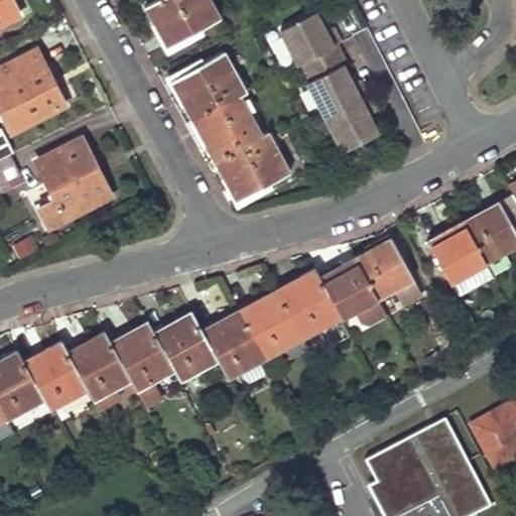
[(0,0),(0,24),(17,16),(8,0),(0,0)]
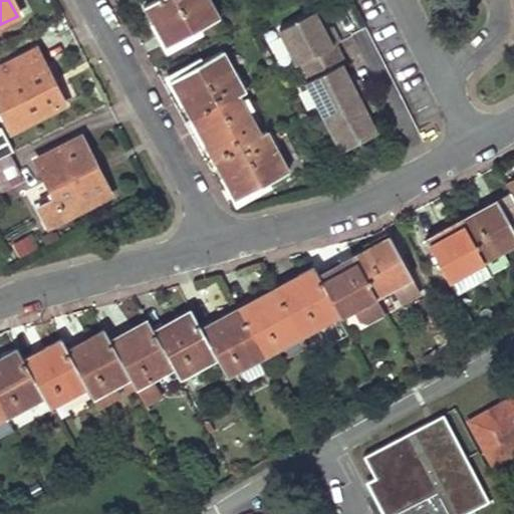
[(152,0),(142,6),(165,46),(218,18),(208,0),(152,0)]
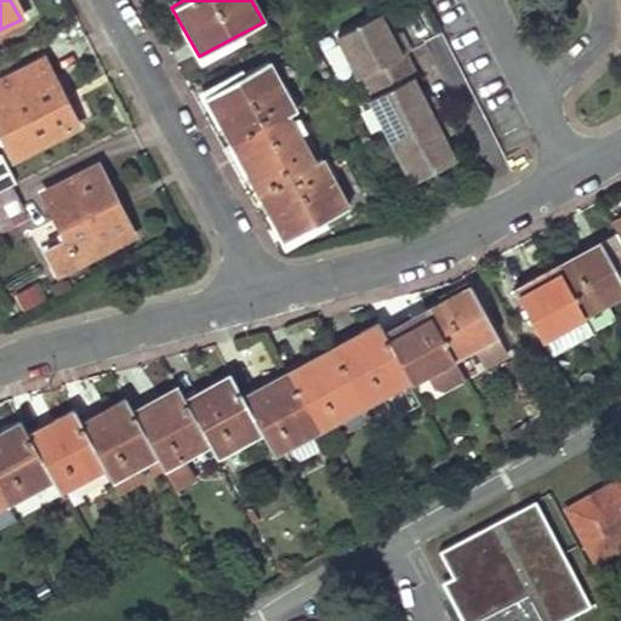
[(358,77),(402,53),(406,51),(397,33),(393,35),(391,29),(385,33),(375,15),(334,36),(355,78),(358,77)]
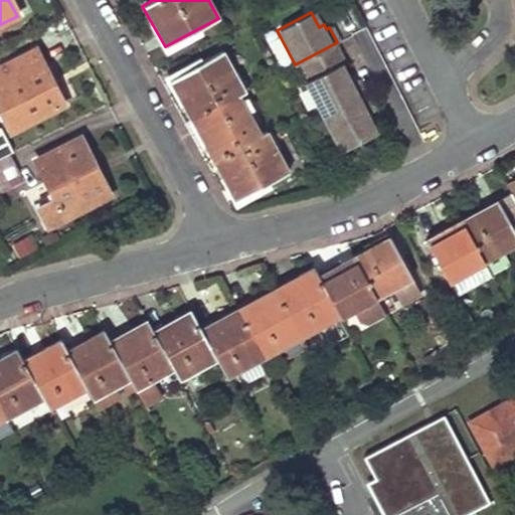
[(322,117),(364,95),(356,79),(352,81),(350,76),(346,79),(339,66),(343,63),(333,44),(297,63),(307,81),(304,82),(322,117)]
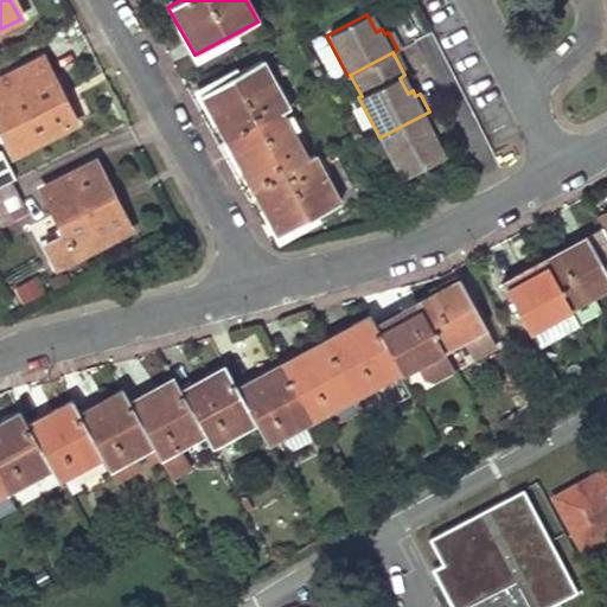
[(0,133),(11,154),(74,123),(40,58),(0,78),(0,133)]
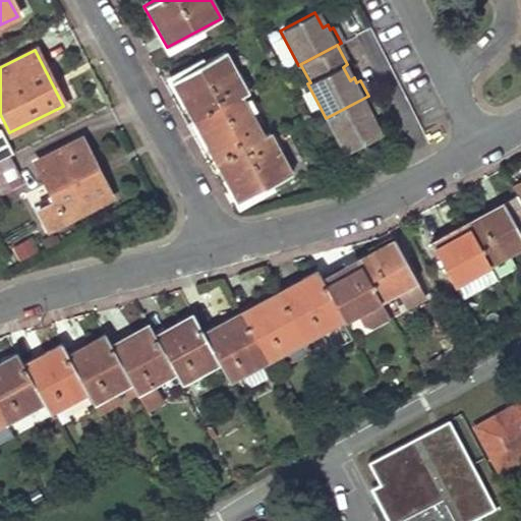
[(189,124),(239,97),(246,94),(223,51),(168,81),(189,124)]
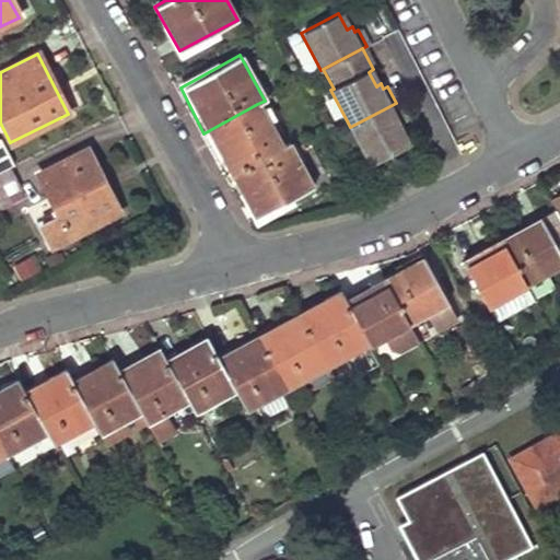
[(371,164),(407,144),(399,129),(404,126),(401,121),(405,119),(396,103),(350,127),(371,164)]
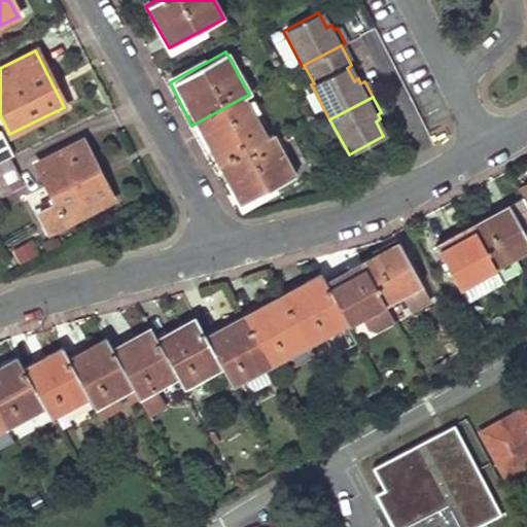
[(214,166),(265,138),(242,98),(191,126),(214,166)]
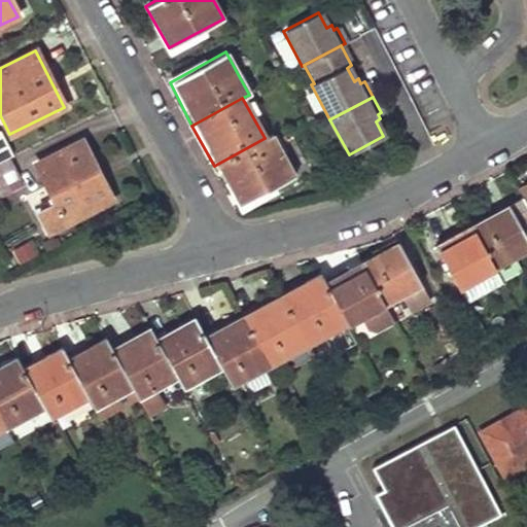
[(0,159),(10,154),(0,132),(0,159)]
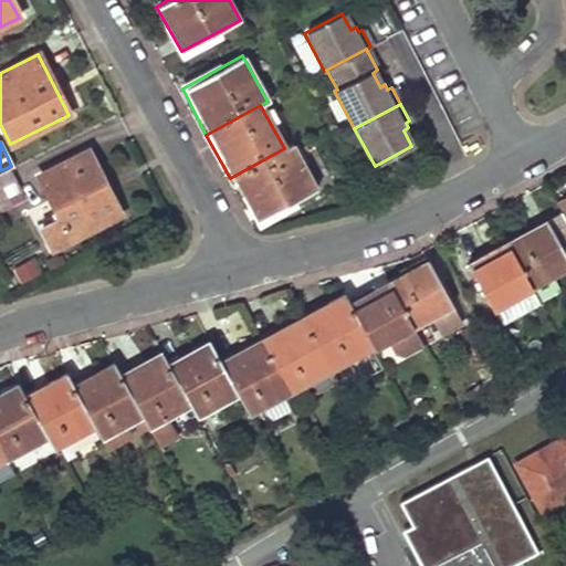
[(230,178),(254,221),(315,189),(292,145),(284,148),(230,178)]
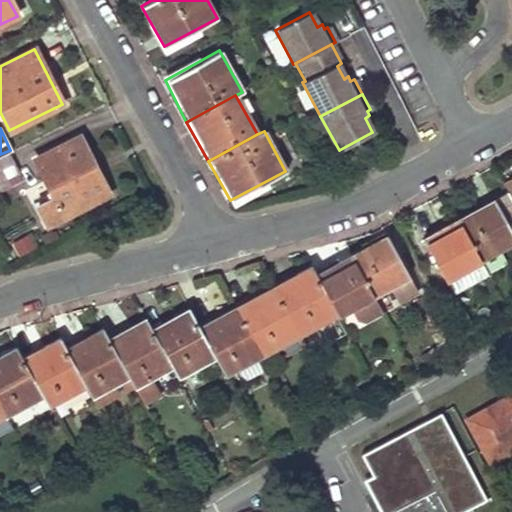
[(45,226),(107,194),(79,138),(34,161),(53,197),(36,207),(45,226)]
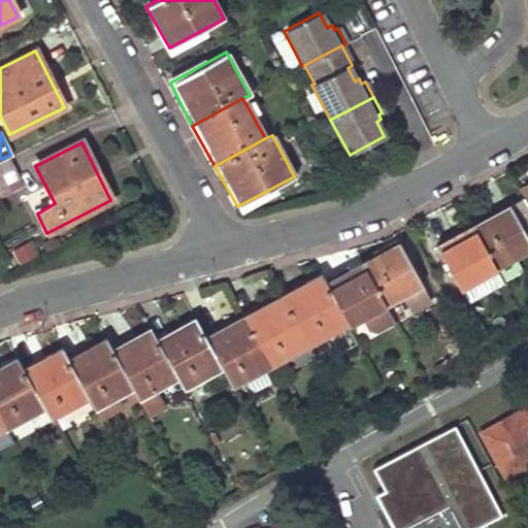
[(527,183),(518,189),(527,206),(527,183)]
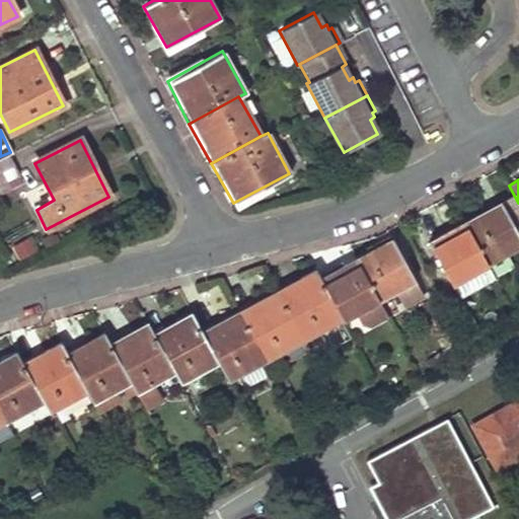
[(488,209),(464,221),(488,263),(518,245),(518,234),(501,201),(488,209)]
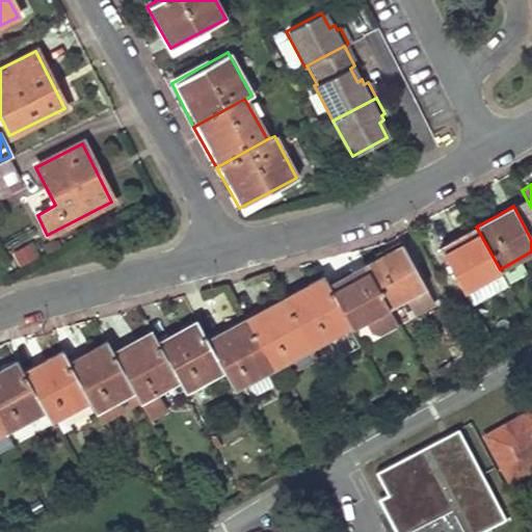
[(458,236),(440,246),(463,289),(500,269),(476,227),(458,236)]
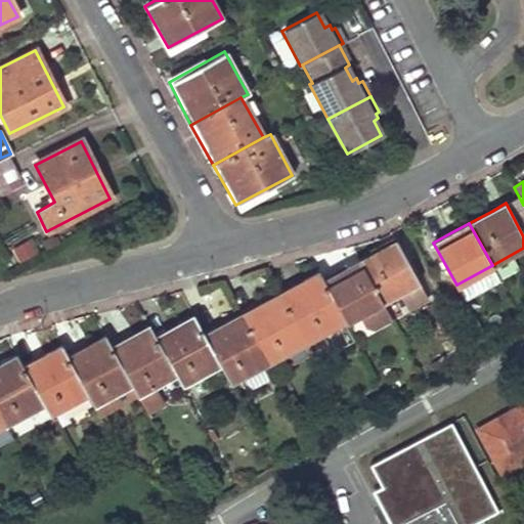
[(19,264),(39,255),(31,238),(12,247),(19,264)]
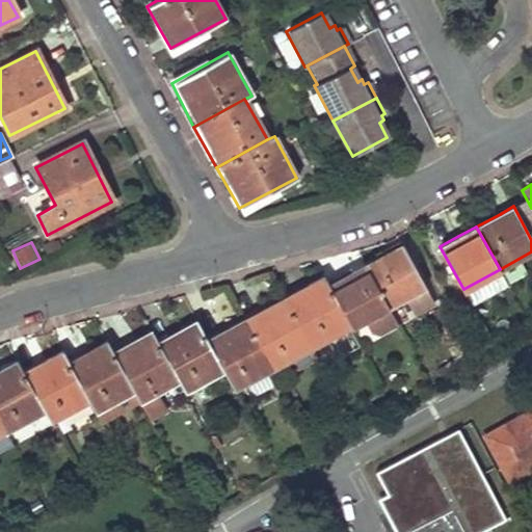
[(387,254),(366,264),(390,308),(426,289),(401,246),(387,254)]
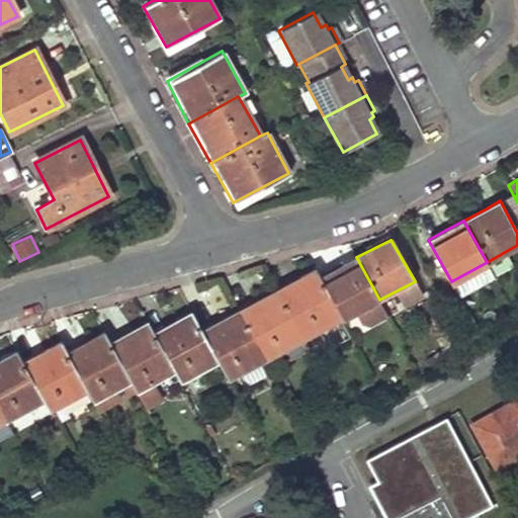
[(337,266),(321,275),(344,318),(379,299),(356,257),(337,266)]
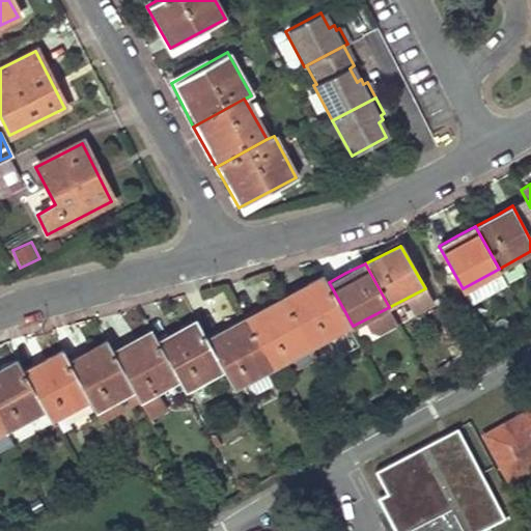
[(303,285),(283,295),(311,347),(353,326),(329,282),(324,274),(303,285)]
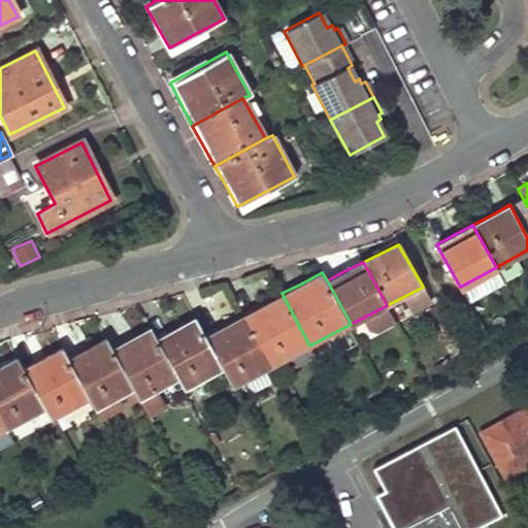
[(263,304),(244,315),(271,366),(309,345),(282,293),(263,304)]
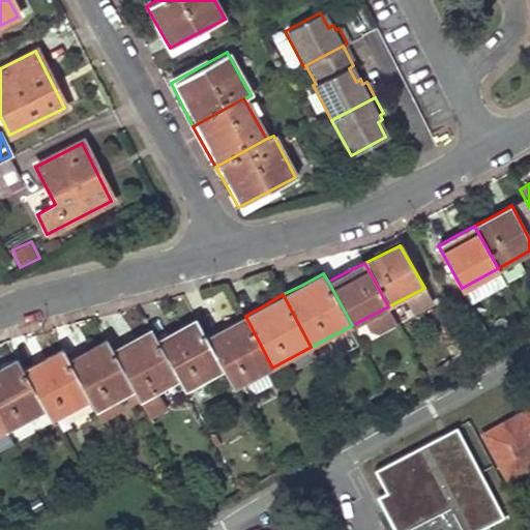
[(226,326),(207,336),(225,370),(235,388),(272,367),(245,316),(226,326)]
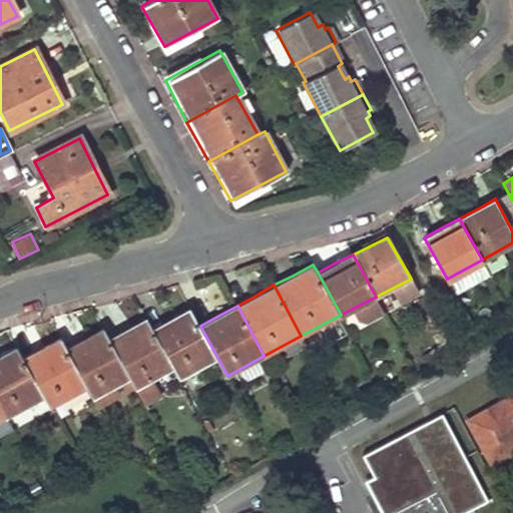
[(169,321),(152,330),(173,368),(178,378),(217,358),(200,326),(190,309),(169,321)]
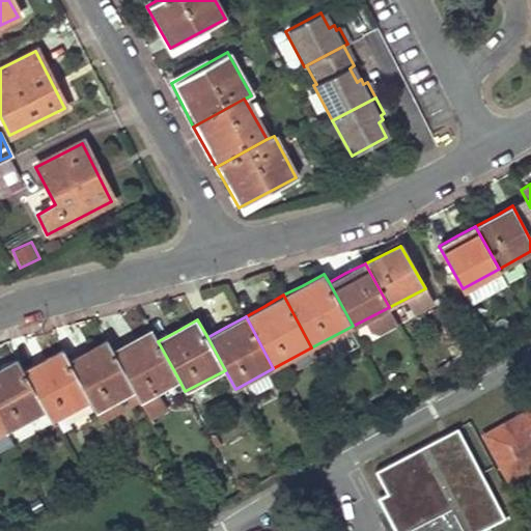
[(129,343),(113,352),(135,390),(141,401),(179,381),(158,341),(152,331),(129,343)]
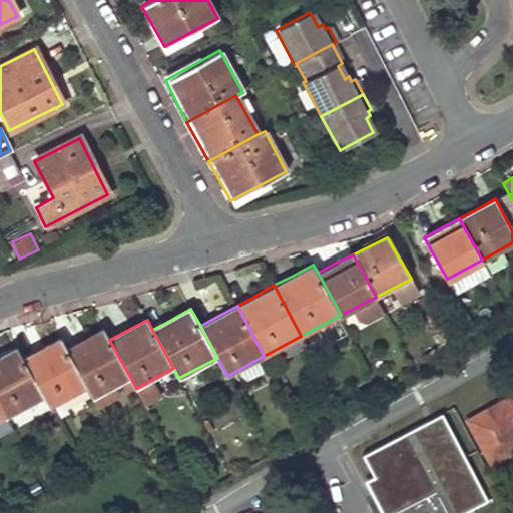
[(87,337),(65,348),(91,397),(130,377),(109,340),(104,329),(87,337)]
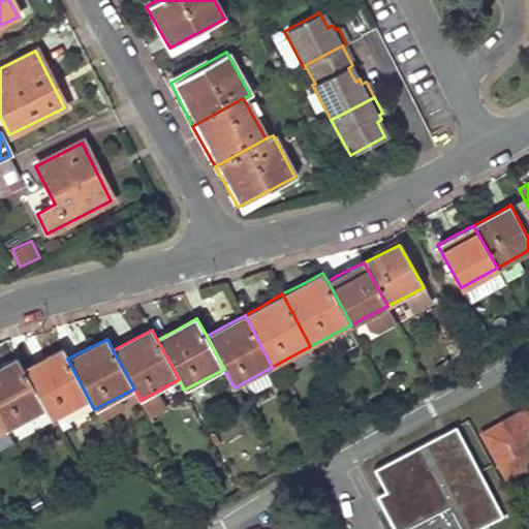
[(42,360),(24,369),(44,407),(51,419),(83,402),(88,413),(94,409),(67,359),(61,349),(42,360)]
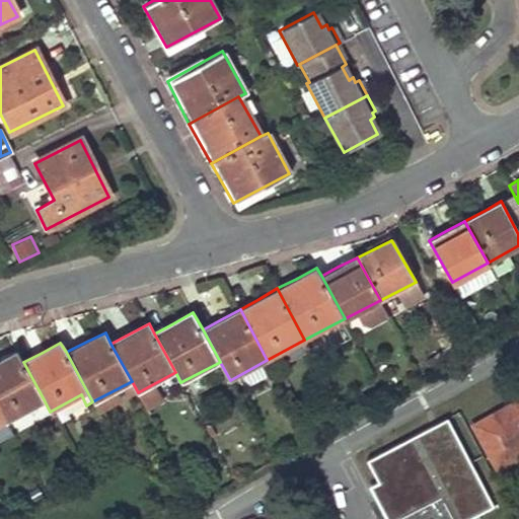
[(0,360),(0,359),(0,411),(5,420),(44,399),(23,362),(17,351),(0,360)]
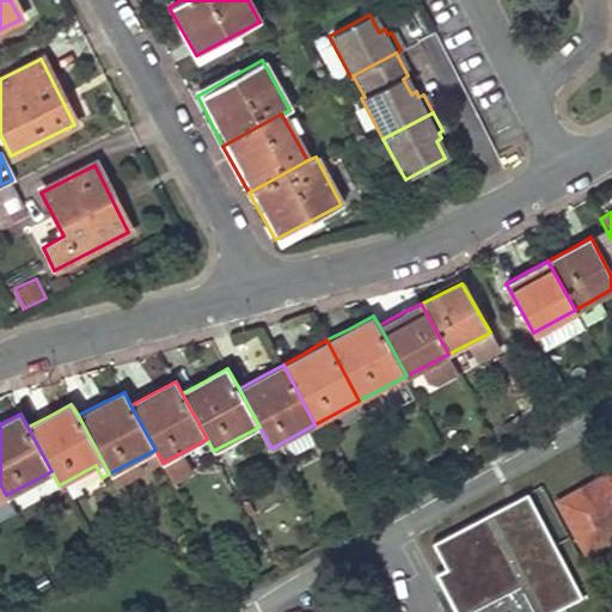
[(577,539),(580,538),(589,555),(611,542),(611,475),(561,502),(569,519),(567,520),(577,539)]
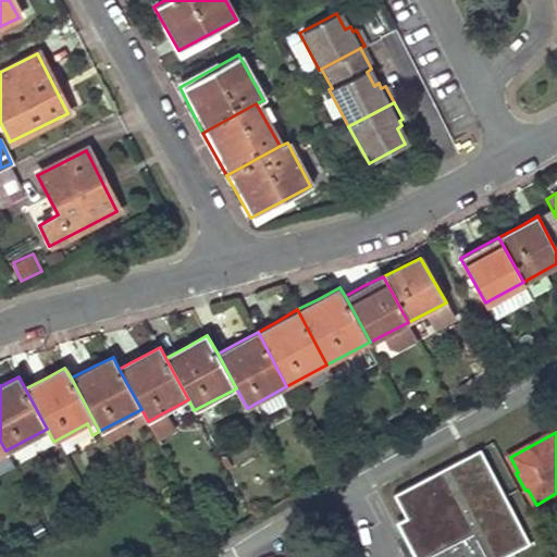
[(484,450),(398,495),(409,516),(398,521),(417,556),(422,556),(429,555),(429,556),(505,556),(532,543),(484,450)]
